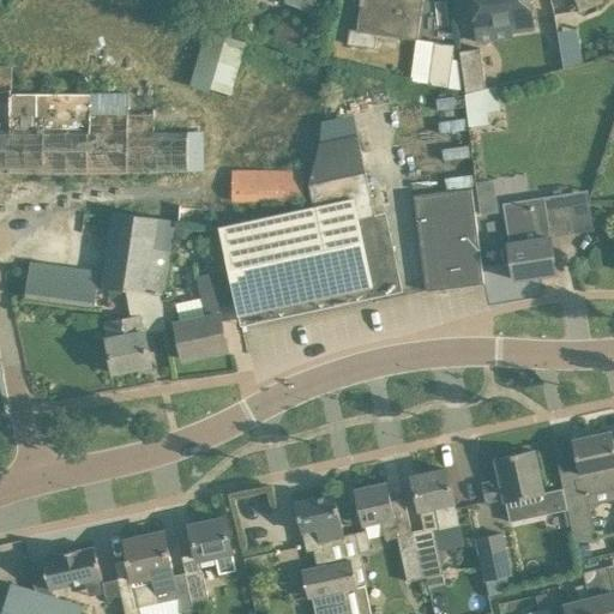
[(284,0),(284,1),(312,11),(315,0),(284,0)]
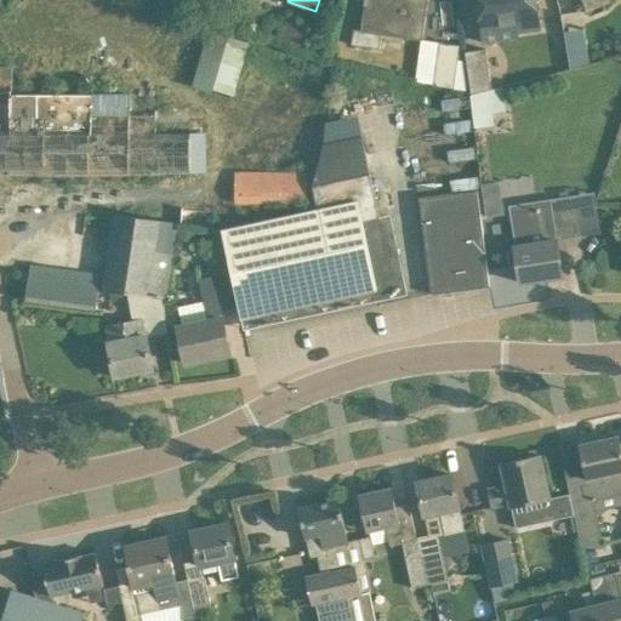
[(365,0),(366,4),(363,29),(354,28),(352,44),(380,47),(382,33),(421,39),(423,39),(428,0),(365,0)]
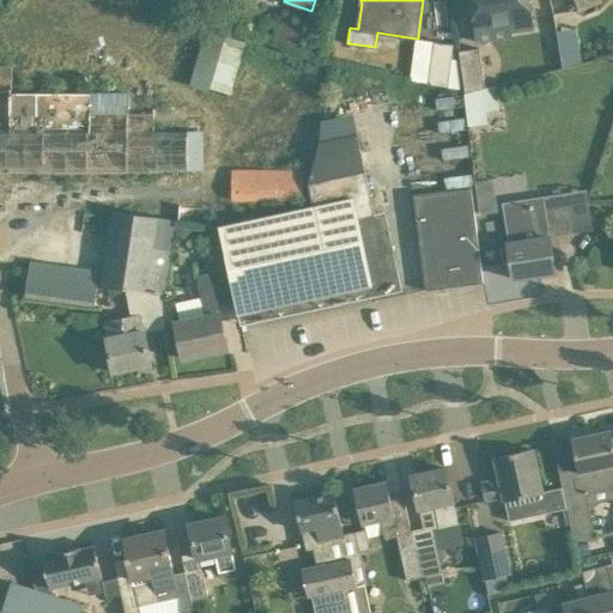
[(471,0),(478,42),(513,38),(513,32),(534,30),(529,0),(471,0)]
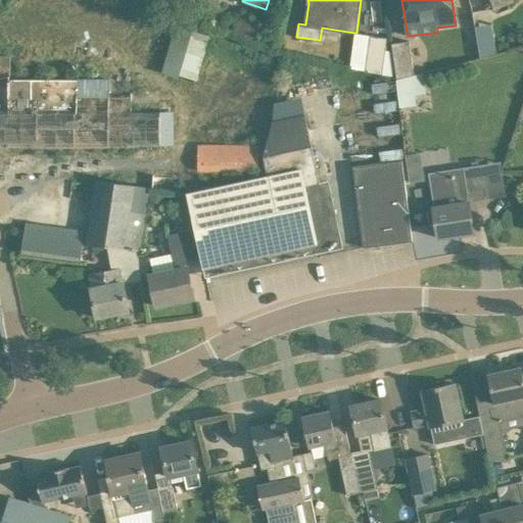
[(50,10),(43,14),(69,61),(98,45),(79,12),(64,20),(56,6),(50,10)]
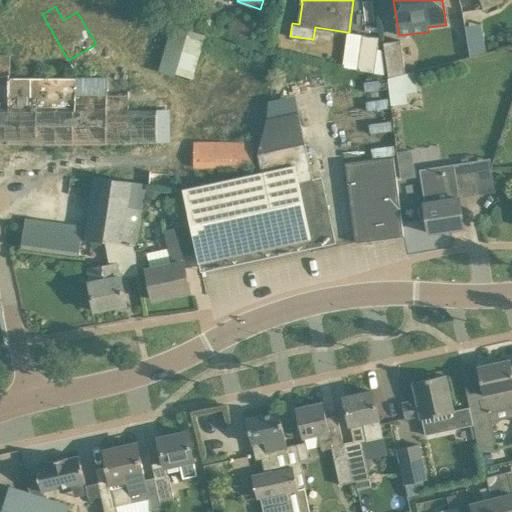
[(68,60),(42,14),(35,18),(28,22),(36,36),(22,44),(40,76),(68,60)]
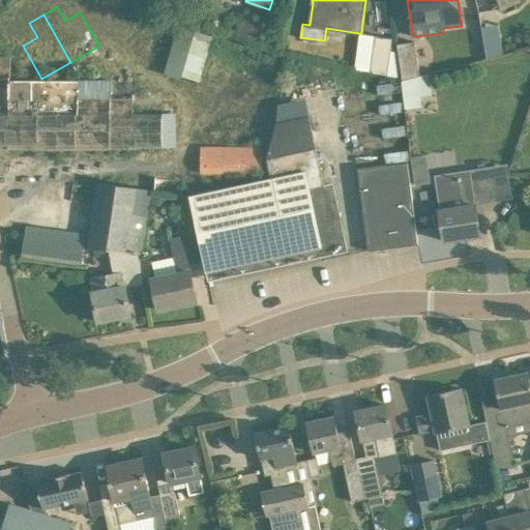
[(238,32),(258,39),(263,24),(243,17),(238,32)]
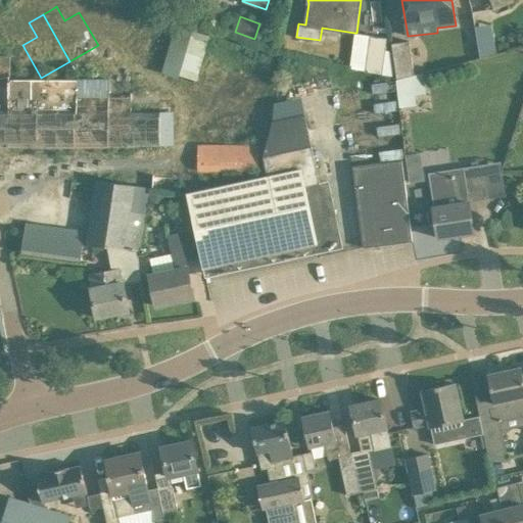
[(475,26),(482,55),(498,51),(491,21),(475,26)]
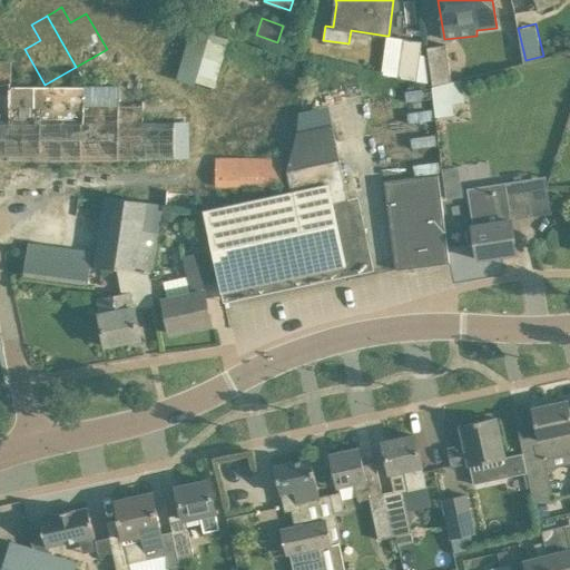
[(133,86),(180,60),(160,25),(130,41),(138,55),(121,65),(133,86)]
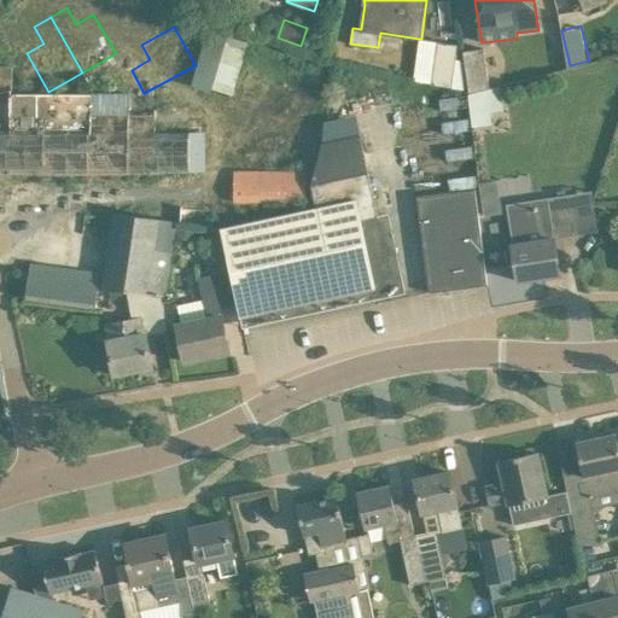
[(438,41),(419,39),(414,81),(432,85),(466,88),(462,59),(456,58),(458,45),(438,41)]
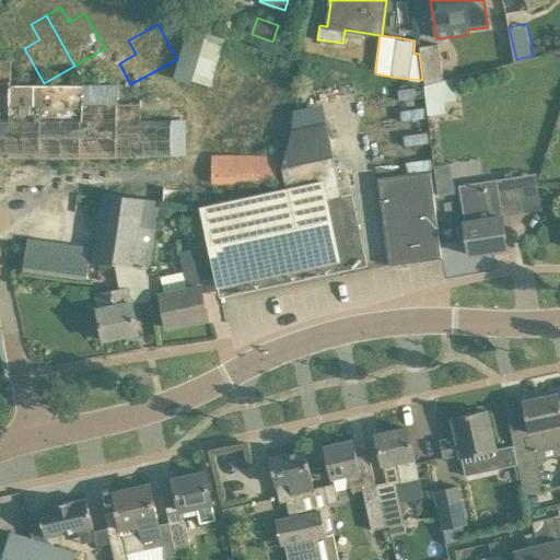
[(419,46),(424,84),(444,80),(439,45),(419,46)]
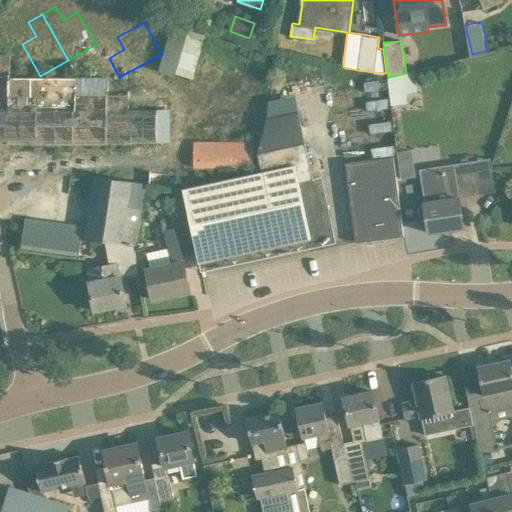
[(0,85),(6,96),(33,80),(15,47),(1,55),(0,53),(0,85)]
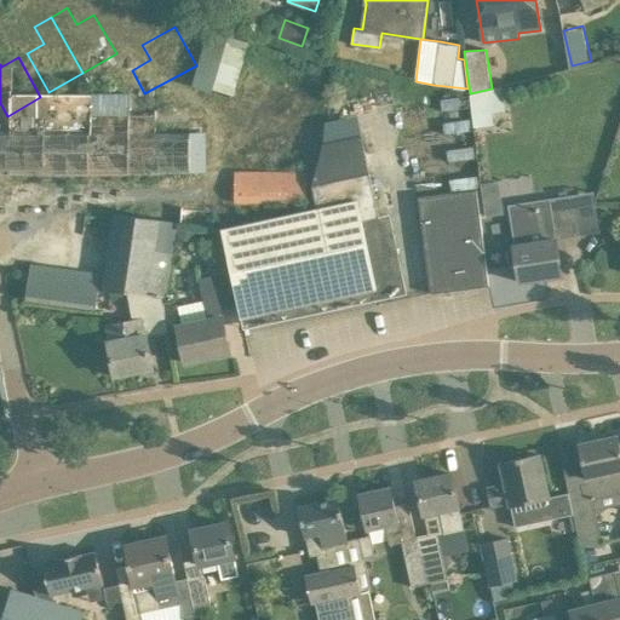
[(196,65),(144,93),(158,118),(177,107),(183,119),(218,105),(196,65)]
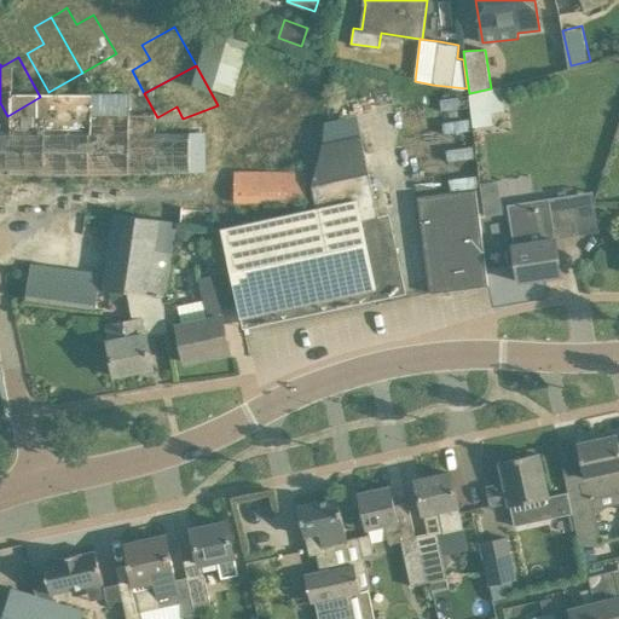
[(491,88),(469,93),(474,126),(493,123),(492,113),(504,110),(502,86),(491,88)]
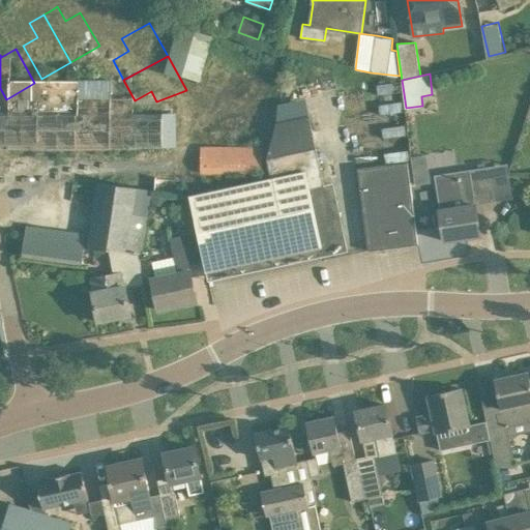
[(154,146),(197,137),(188,94),(158,106),(160,117),(148,119),(154,146)]
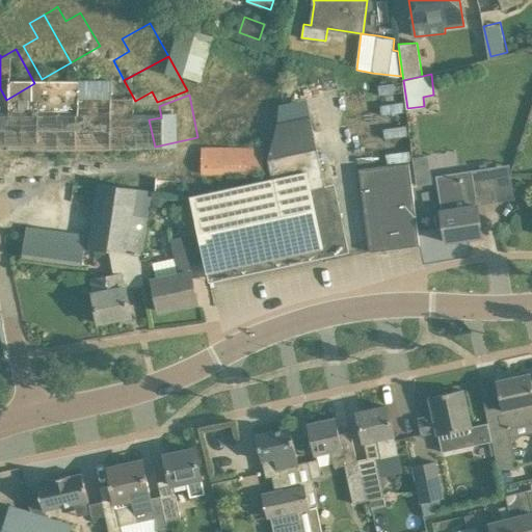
[(190,195),(198,233),(205,262),(207,273),(208,273),(208,271),(322,247),(322,248),(323,248),(321,238),(336,235),(330,214),(311,115),(309,116),(307,106),(283,111),(285,122),(278,123),(268,159),(271,178),(190,195)]
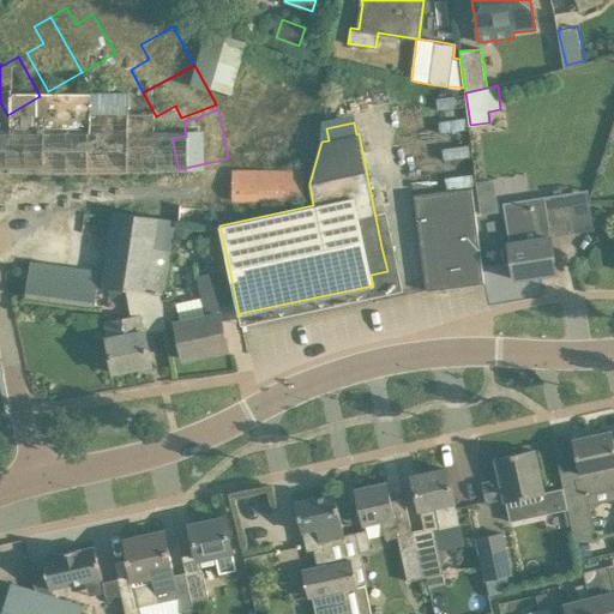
[(239,206),(228,158),(179,169),(185,199),(199,197),(202,210),(239,206)]
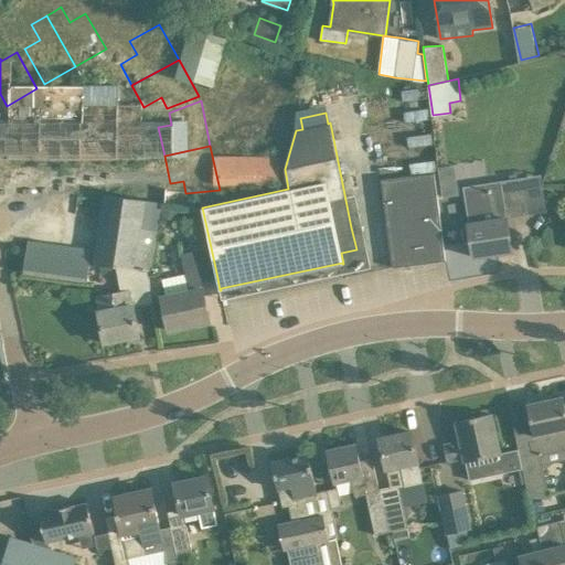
[(278,156),(214,156),(214,193),(241,193),(241,187),(278,187),(278,156)]
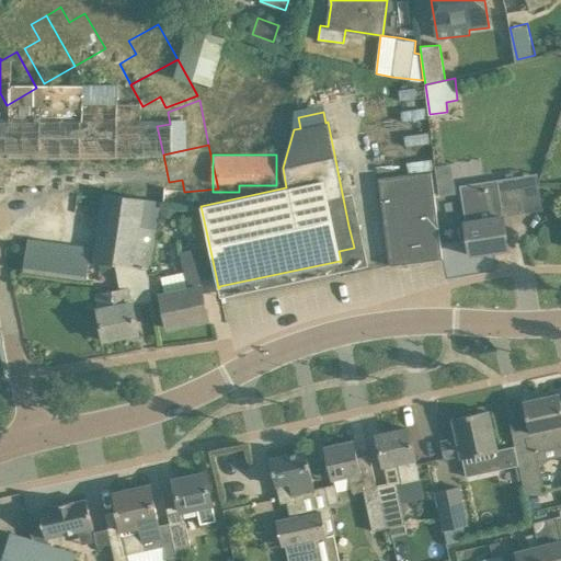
[(379,178),(390,265),(443,259),(433,186),(438,185),(436,172),(432,172),(432,171),(379,178)]
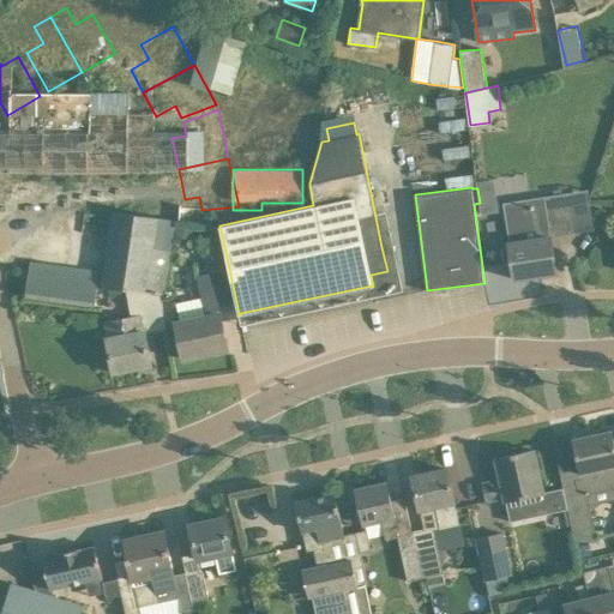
[(509,246),(505,247),(506,262),(513,262),(515,278),(557,272),(552,236),(575,233),(569,192),(504,202),(509,240),(507,240),(509,246)]
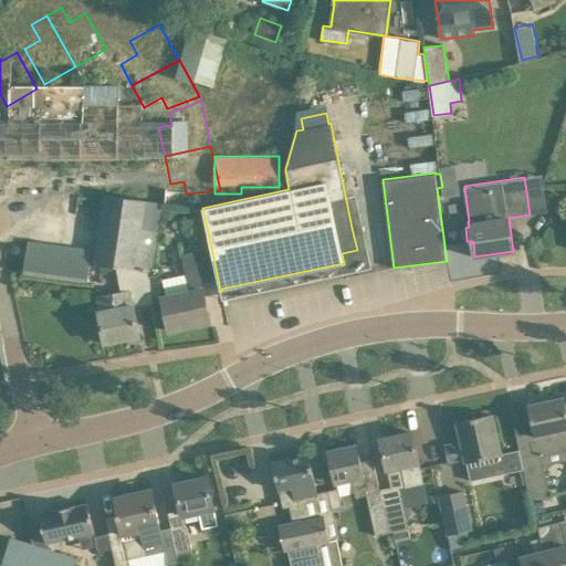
[(460,195),(459,185),(442,187),(444,198),(460,195)]
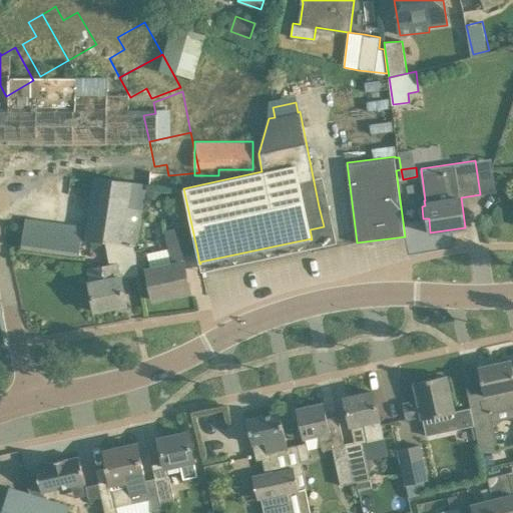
[(127,305),(121,277),(139,274),(134,245),(137,246),(146,183),(94,176),(85,240),(105,241),(109,265),(87,269),(90,282),(89,283),(95,311),(127,305)]
